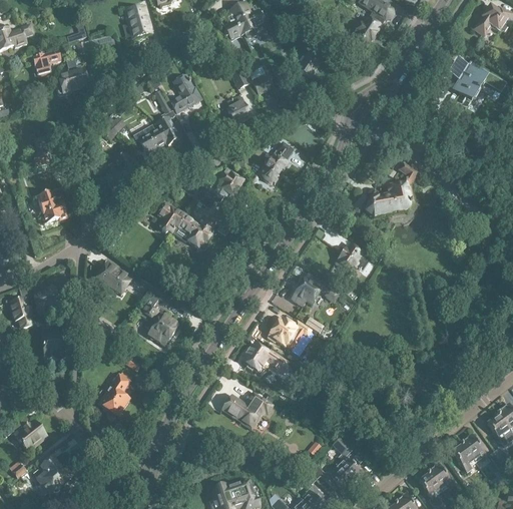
[(282,8),(286,5),(283,0),(279,0),(278,1),(282,8)]
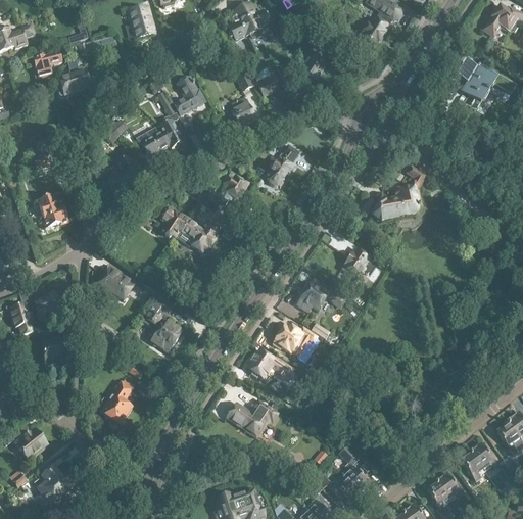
[(366,35),(360,42),(374,49),(392,20),(398,20),(402,14),(402,7),(391,0),(368,0),(366,4),(379,11),(371,25),(368,24),(363,33),(366,35)]
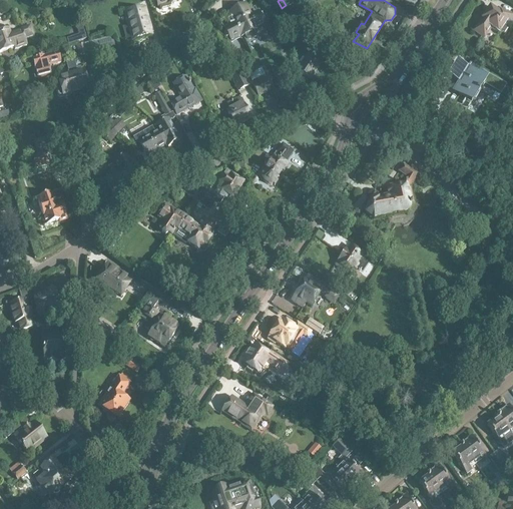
[(251,12),(245,1),(229,9),(235,20),(225,25),(231,37),(240,32),(241,33),(244,31),(247,35),(248,36),(255,32),(257,31),(254,26),(258,25),(257,23),(264,20),(258,9),(251,12)]
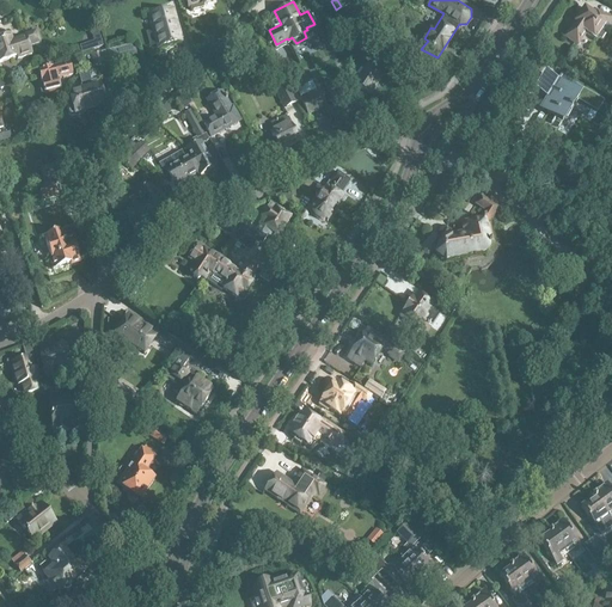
[(609,22),(610,22),(611,18),(611,13),(600,7),(597,12),(585,5),(567,34),(579,41),(586,29),(595,35),(599,36),(601,36),(605,31),(604,30),(604,29),(601,25),(605,28),(609,22)]
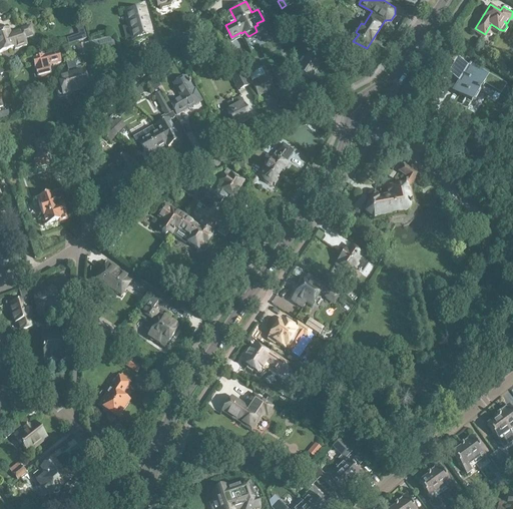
[(129,20),(134,37),(151,32),(144,5),(125,11),(128,20),(129,20)]
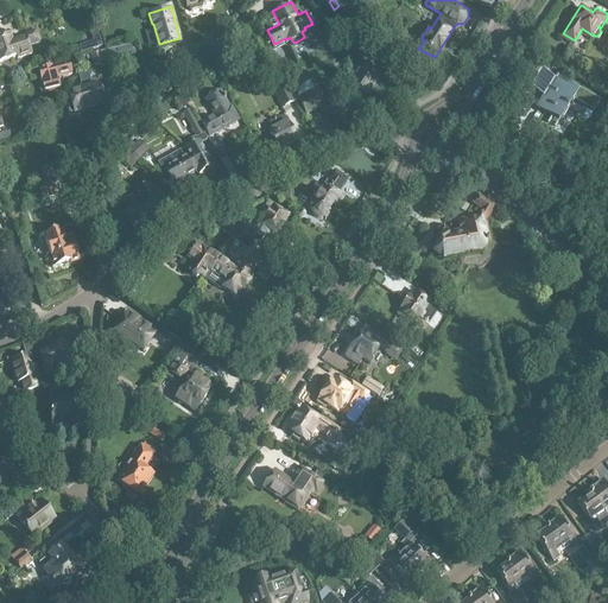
[(315,14),(318,20),(328,16),(322,11),(315,14)]
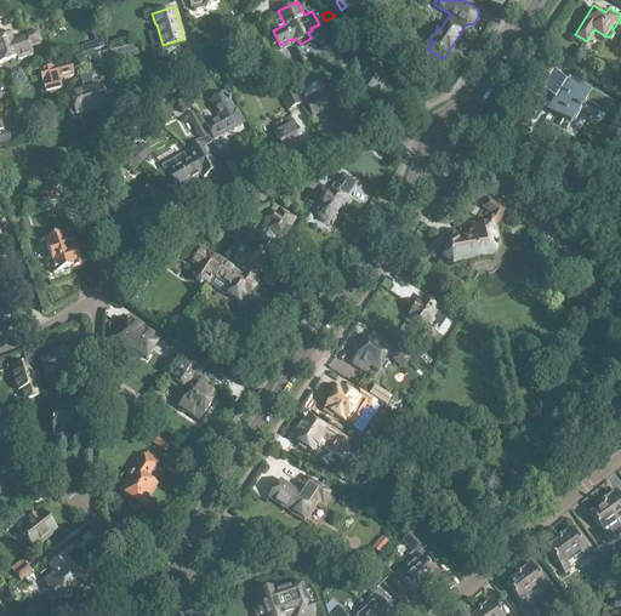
[(41,39),(38,27),(20,33),(21,36),(13,39),(11,32),(0,34),(0,60),(18,53),(18,56),(33,51),(30,43),(41,39)]
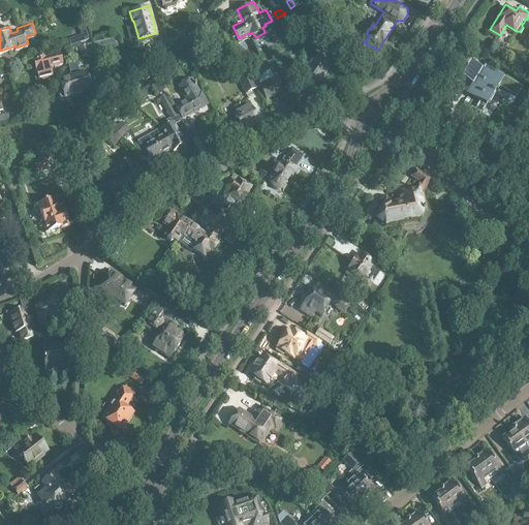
[(105,45),(102,38),(74,45),(74,48),(80,47),(82,54),(83,53),(84,55),(98,51),(97,48),(105,45)]
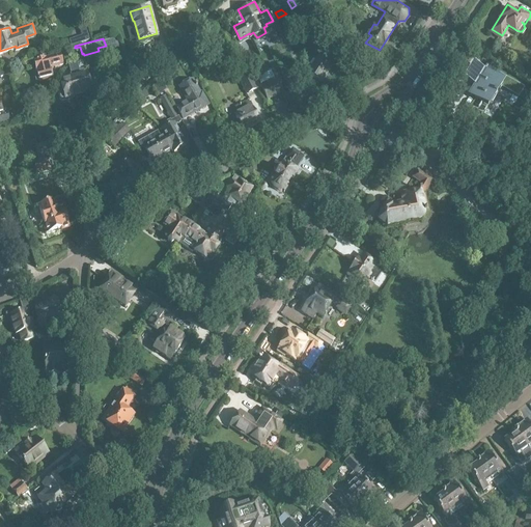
[(33,57),(34,59),(37,68),(33,70),(35,78),(39,77),(39,78),(54,74),(51,65),(63,61),(60,50),(47,53),(45,49),(35,51),(37,56),(33,57)]
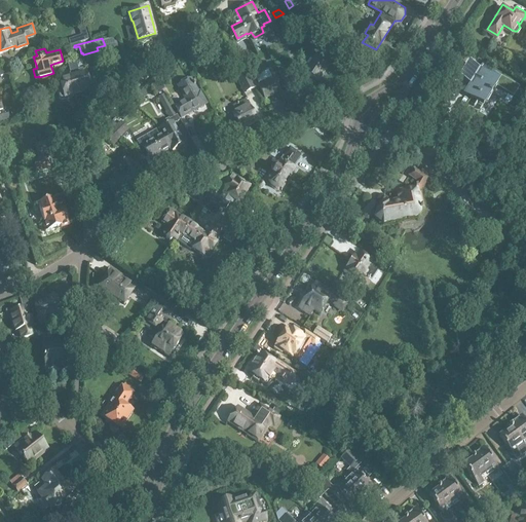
[(308,71),(312,73),(311,74),(311,76),(314,78),(316,78),(316,76),(318,77),(329,62),(315,52),(308,65),(304,62),(297,72),(305,77),(308,71)]
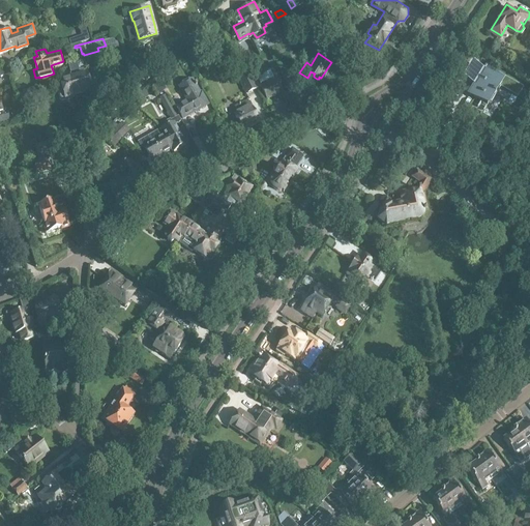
[(68,59),(72,76),(78,93),(83,91),(84,94),(87,95),(91,94),(93,92),(92,88),(87,68),(80,70),(77,57),(68,59)]
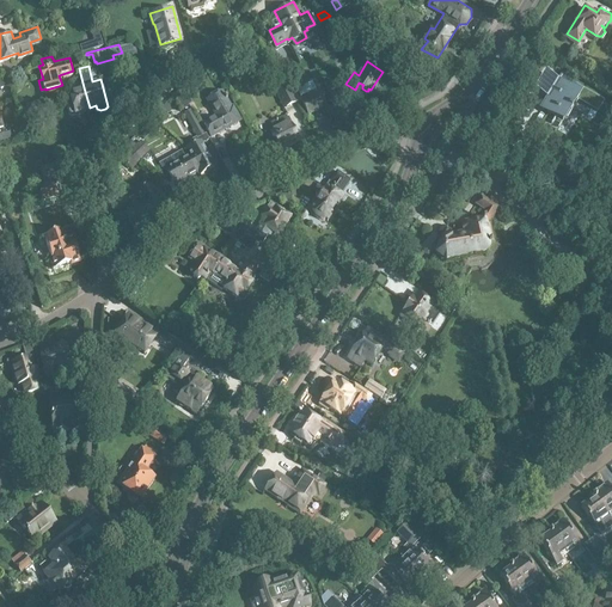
[(540,106),(563,121),(577,96),(598,109),(605,97),(562,69),(557,77),(556,78),(546,71),(537,86),(548,93),(540,106)]
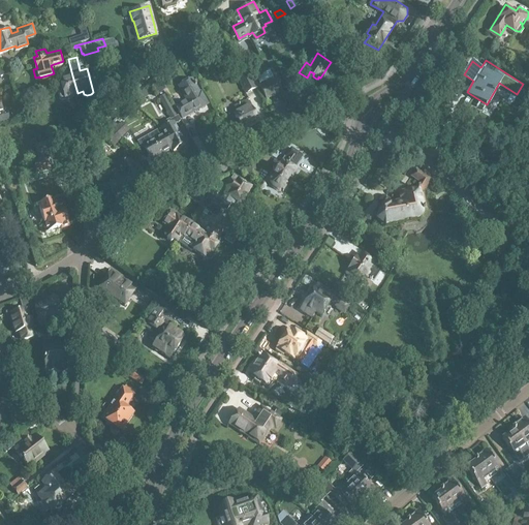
[(256,85),(245,62),(234,68),(246,91),(256,85)]
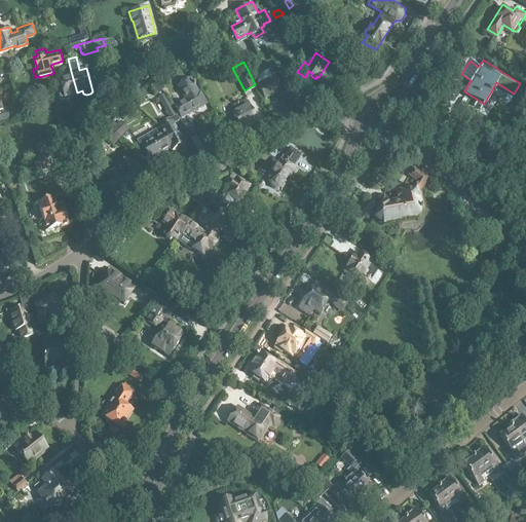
[(181,116),(208,101),(200,87),(199,87),(191,74),(177,82),(184,97),(174,102),(181,116)]
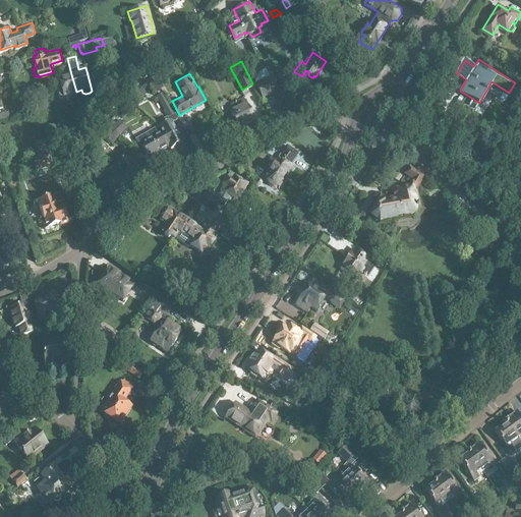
[(278,87),(271,73),(256,81),(264,94),(278,87)]
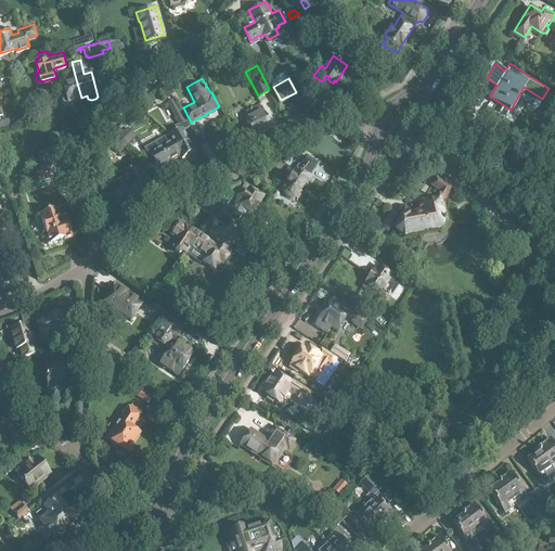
[(59,86),(62,97),(63,100),(65,102),(81,98),(76,79),(63,82),(64,85),(59,86)]
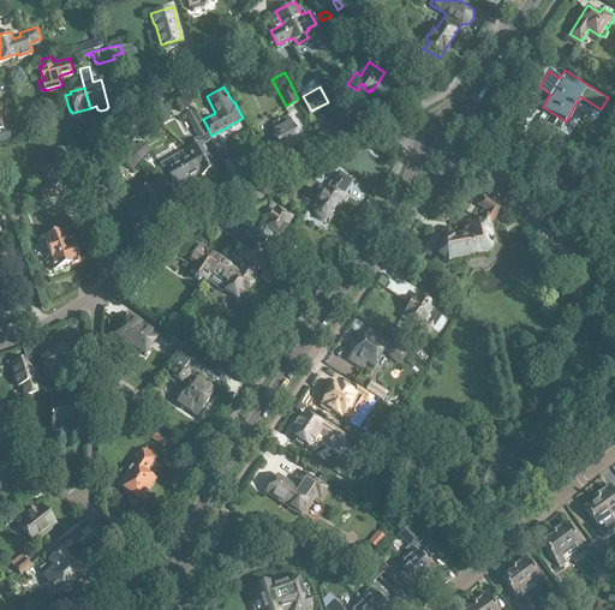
[(186,145),(186,147),(187,147),(191,154),(199,168),(201,171),(214,163),(202,142),(210,137),(207,131),(192,106),(184,111),(197,135),(184,142),(186,145)]
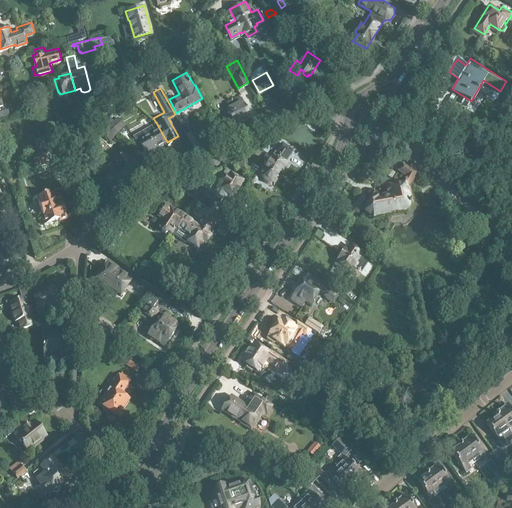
[(133,102),(138,96),(132,92),(127,97),(133,102)]
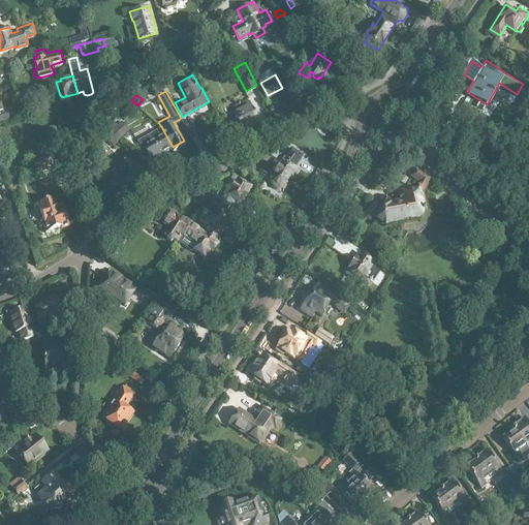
[(6,104),(8,111),(20,107),(17,97),(11,98),(12,103),(6,104)]
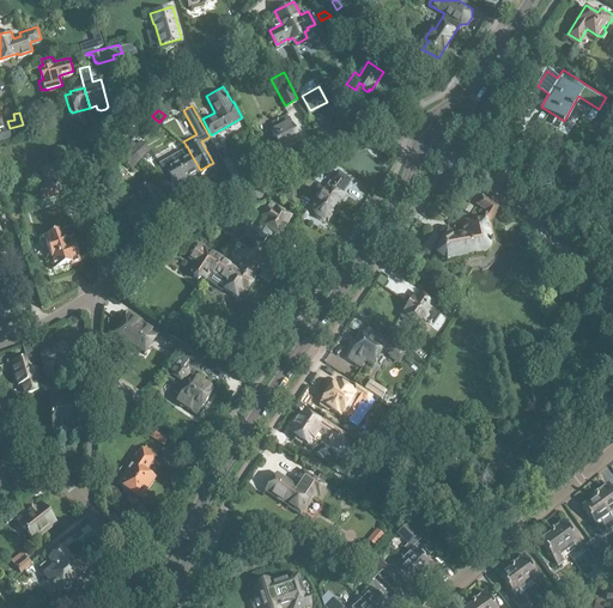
[(268,139),(274,150),(280,146),(281,147),(299,138),(286,113),(272,120),(275,127),(272,129),(274,135),(268,139)]
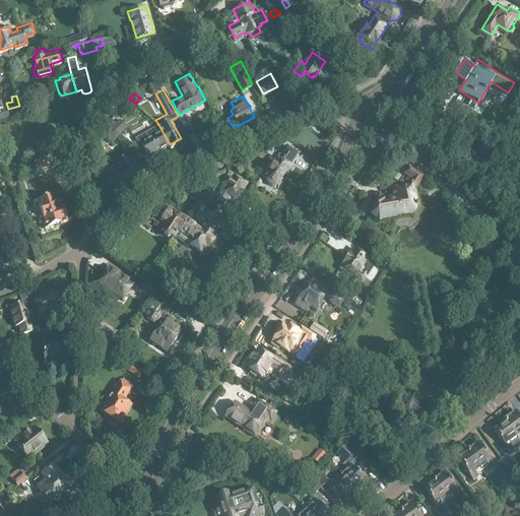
[(123,116),(133,105),(127,99),(117,111),(123,116)]
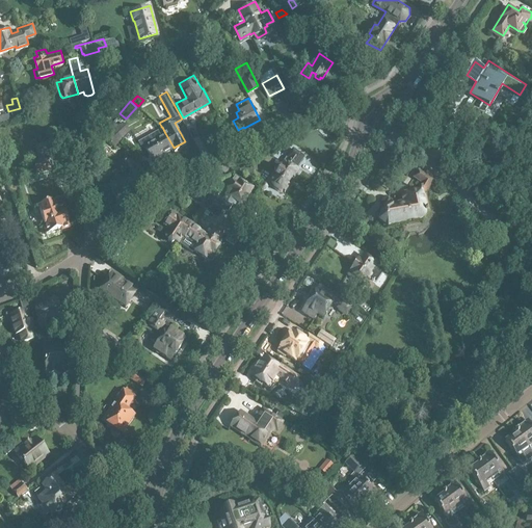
[(110,124),(114,127),(113,128),(122,136),(130,128),(122,120),(117,123),(114,120),(110,124)]
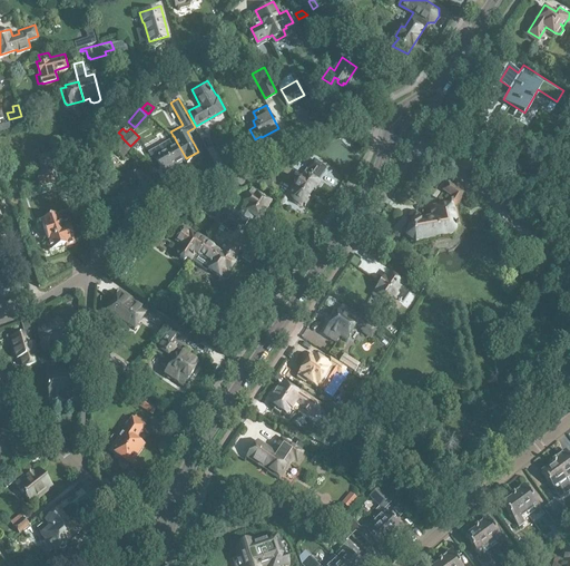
[(163,172),(186,158),(185,156),(177,143),(174,136),(173,136),(172,137),(172,136),(147,149),(157,166),(159,165),(163,172)]
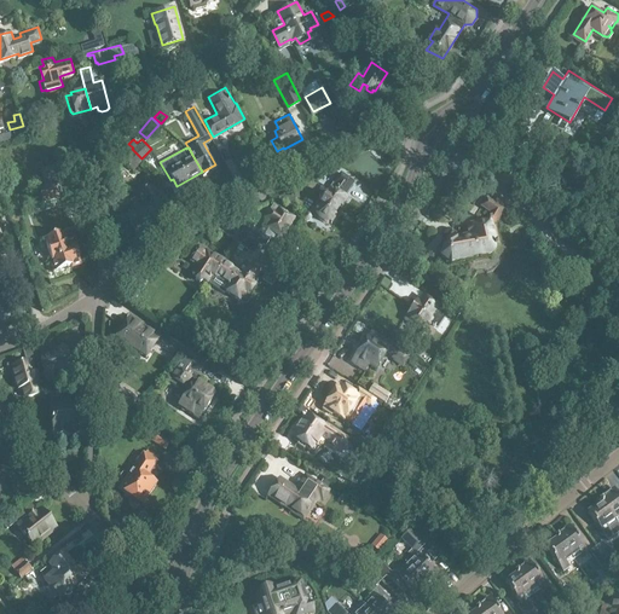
[(132,167),(142,158),(132,149),(122,157),(132,167)]
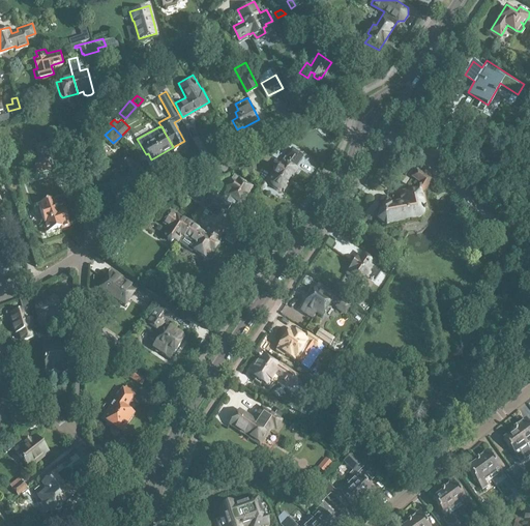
[(66,134),(59,132),(57,138),(64,140),(66,134)]
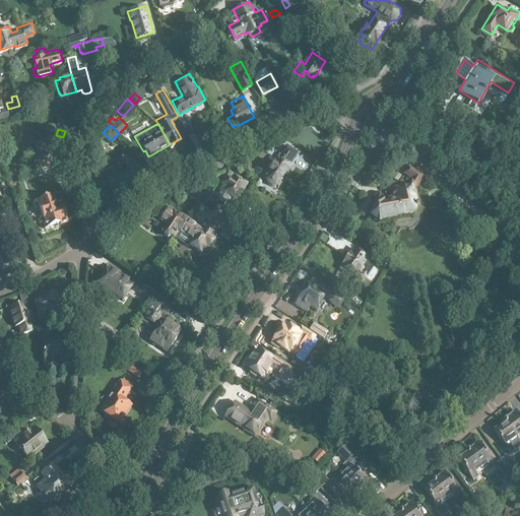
[(37,150),(50,145),(48,137),(34,141),(37,150)]
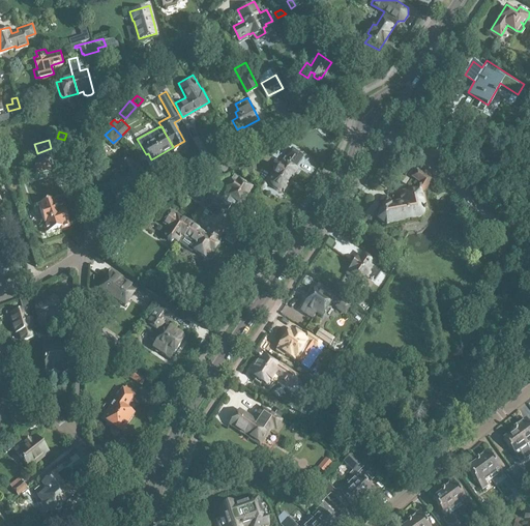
[(292,174),(293,175),(298,167),(295,165),(302,153),(290,146),(284,156),(285,157),(285,158),(283,158),(278,165),(274,166),(272,168),(273,172),(269,179),(270,180),(270,181),(271,184),(277,188),(281,188),(282,187),(284,188),(289,181),(288,180),(292,174)]
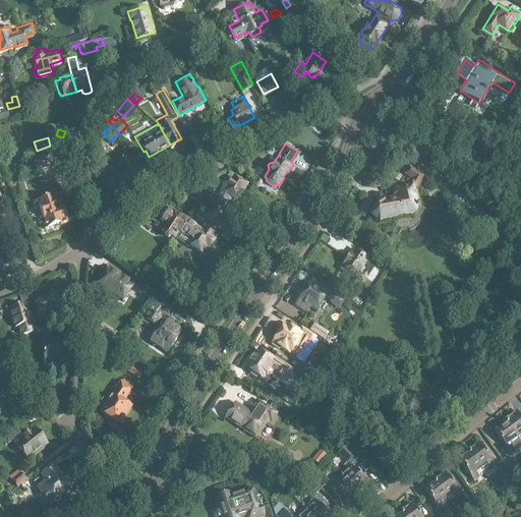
[(50,162),(46,151),(32,156),(36,167),(50,162)]
